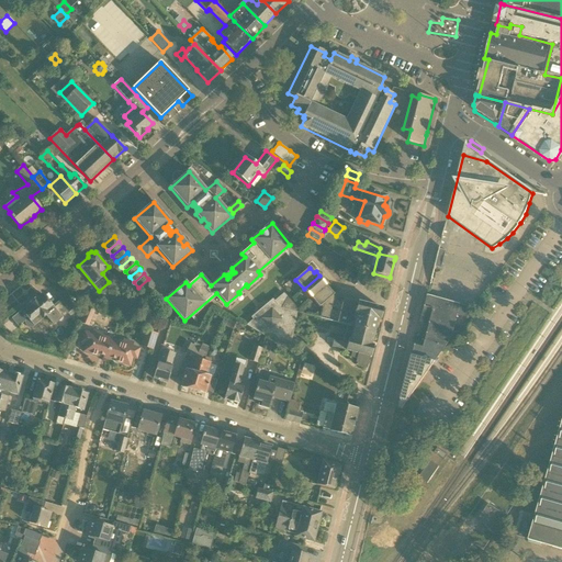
[(319,276),(304,289),(312,298),(327,284),(319,276)]
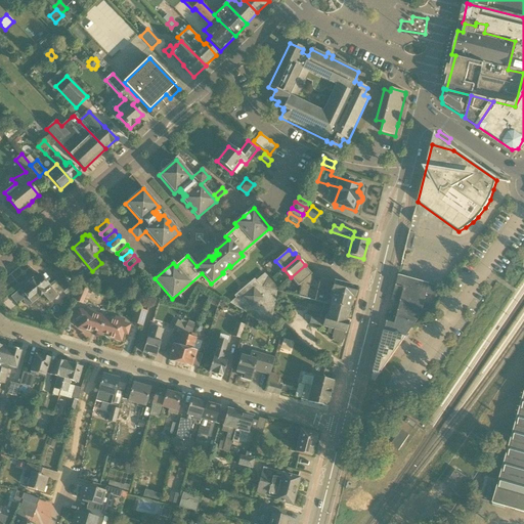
[(129,268),(133,273),(143,265),(139,260),(138,260),(129,268)]
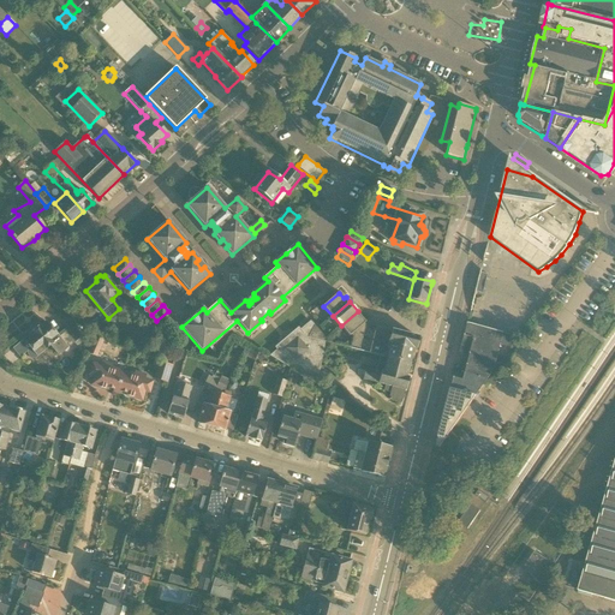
[(156,321),(161,326),(173,316),(168,311),(156,321)]
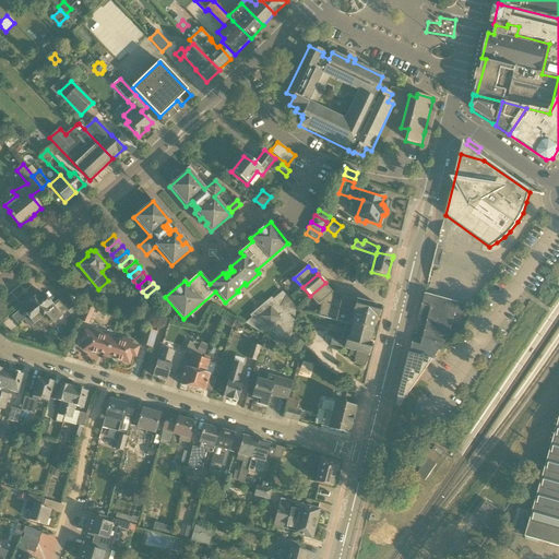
[(331,294),(332,294),(328,288),(329,286),(325,283),(310,296),(318,306),(319,305),(321,307),(330,309),(333,297),(331,294)]
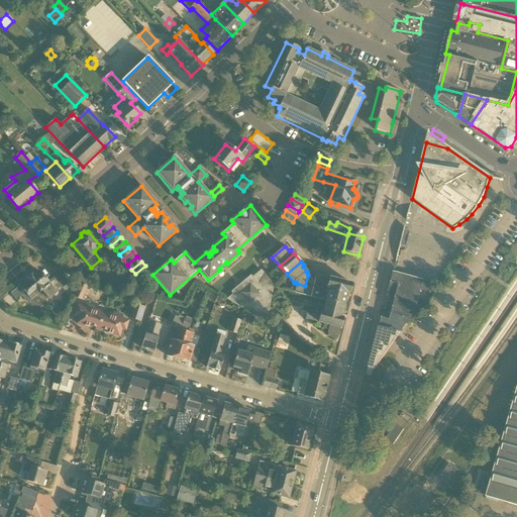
[(233,294),(226,299),(267,323),(273,288),(267,286),(259,284),(265,274),(261,270),(251,278),(254,281),(236,297),(233,294)]
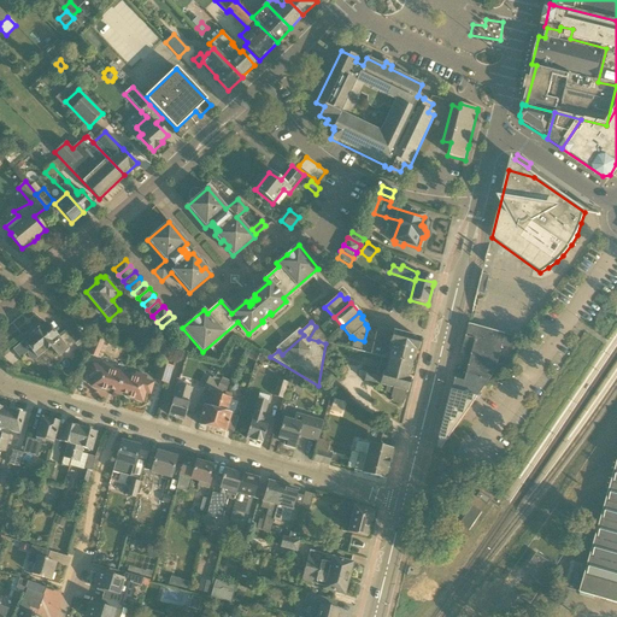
[(31,360),(35,360),(51,347),(58,357),(74,345),(77,348),(84,342),(82,339),(71,325),(57,338),(47,324),(41,329),(40,328),(39,329),(36,328),(33,331),(31,334),(30,336),(23,341),(29,348),(27,351),(28,352),(28,356),(31,360)]
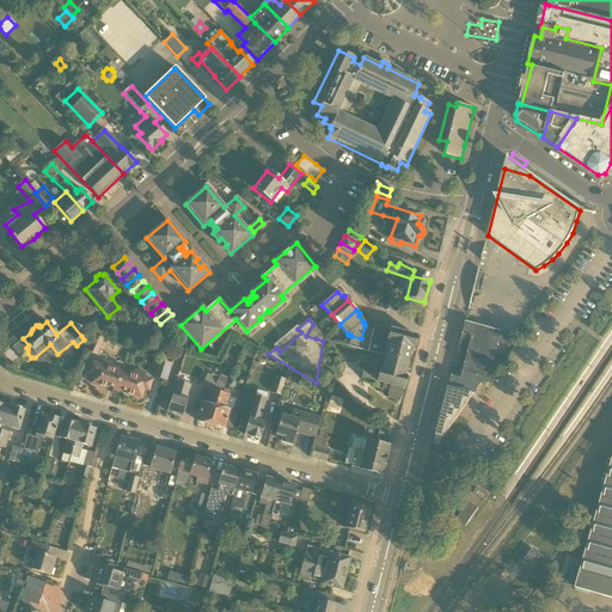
[(491,369),(499,342),(508,346),(514,336),(514,335),(465,322),(458,350),(461,353),(460,360),(461,361),(465,362),(463,372),(485,378),(491,369)]
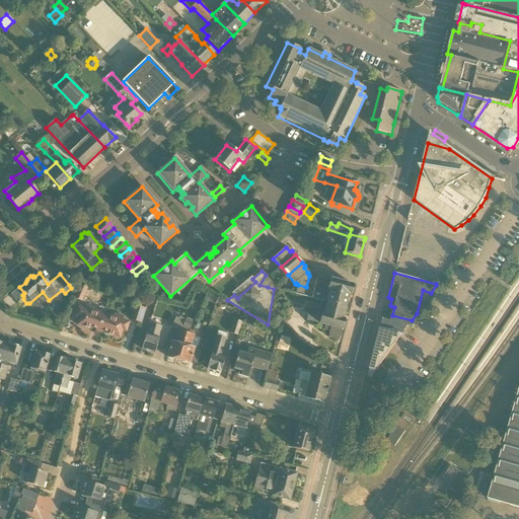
[(268,287),(271,281),(266,275),(260,285),(268,287)]
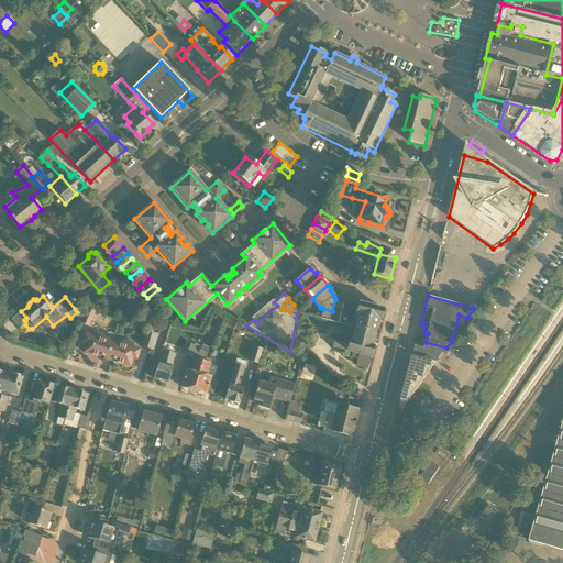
[(320,319),(348,326),(349,326),(375,332),(378,320),(379,320),(383,309),(372,307),(370,304),(366,305),(344,299),(340,313),(332,311),(323,309),(320,319)]
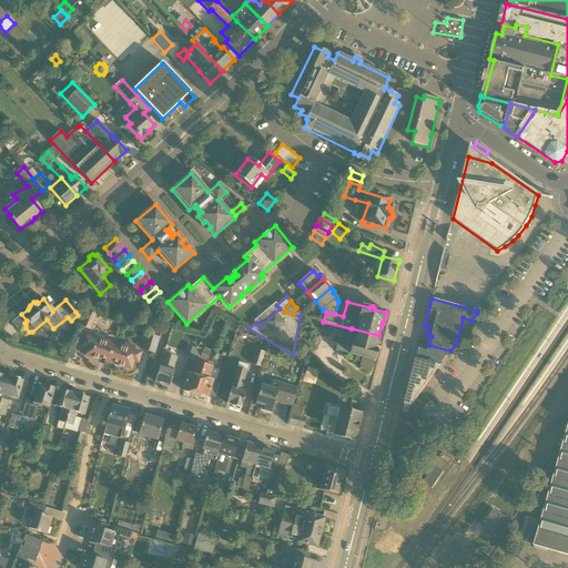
[(90,330),(98,313),(95,312),(91,310),(90,310),(89,310),(82,326),(90,330)]
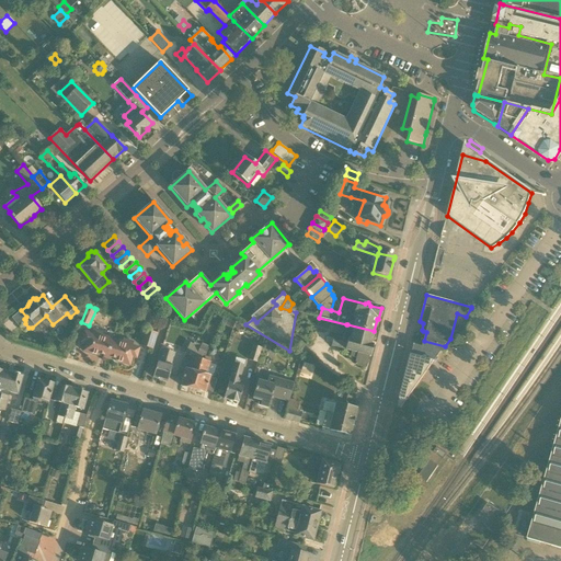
[(347,324),(346,324),(343,339),(333,336),(331,345),(345,350),(351,352),(350,357),(356,358),(355,365),(366,367),(368,356),(373,345),(370,345),(374,331),(347,324)]
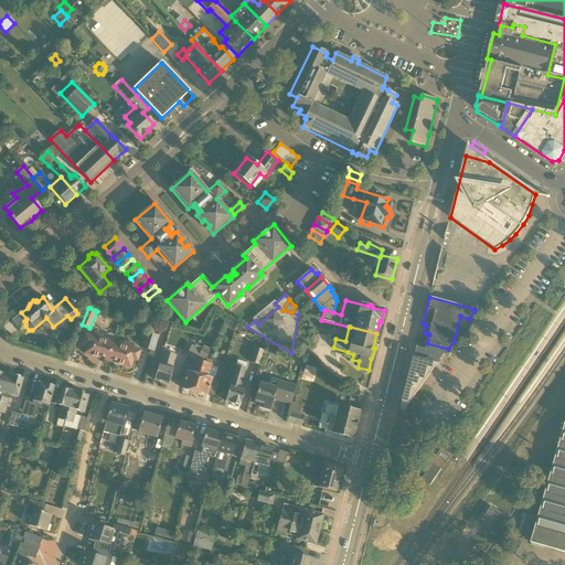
[(146,332),(141,348),(153,352),(159,337),(146,332)]
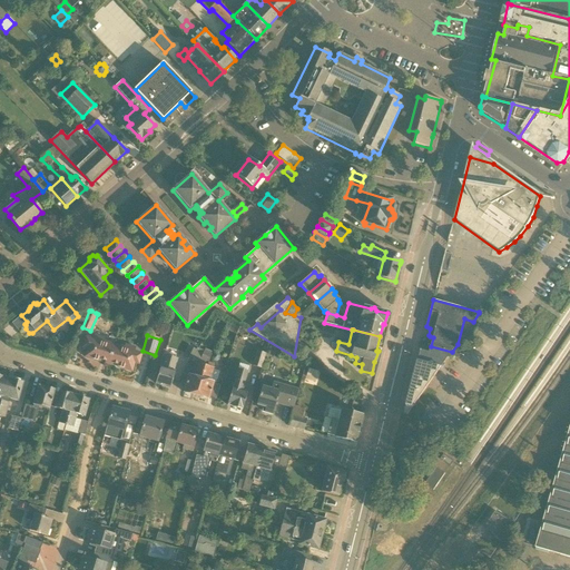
[(86,337),(82,347),(87,349),(85,357),(90,359),(99,362),(100,360),(104,361),(106,362),(105,364),(106,364),(108,364),(114,346),(102,343),(104,340),(104,338),(95,336),(94,340),(90,338),(86,337)]
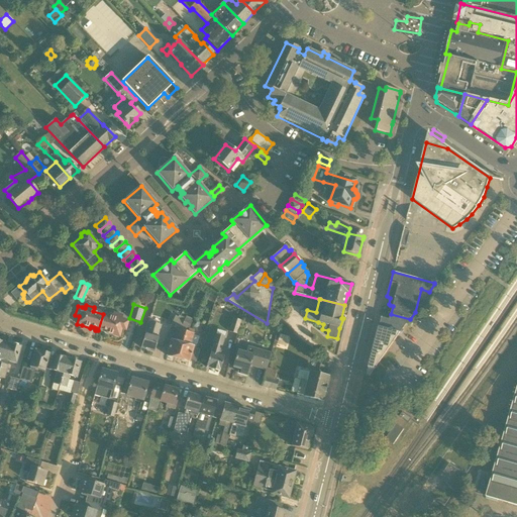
[(103,314),(98,330),(101,331),(101,330),(106,331),(106,333),(119,337),(121,330),(121,329),(125,330),(128,321),(121,319),(122,316),(114,313),(113,317),(103,314)]
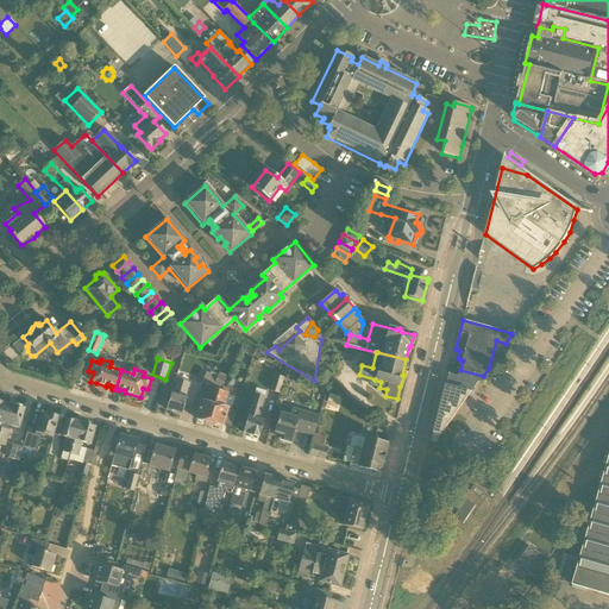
[(435,444),(483,376),(460,370),(459,376),(450,374),(432,443),(435,444)]
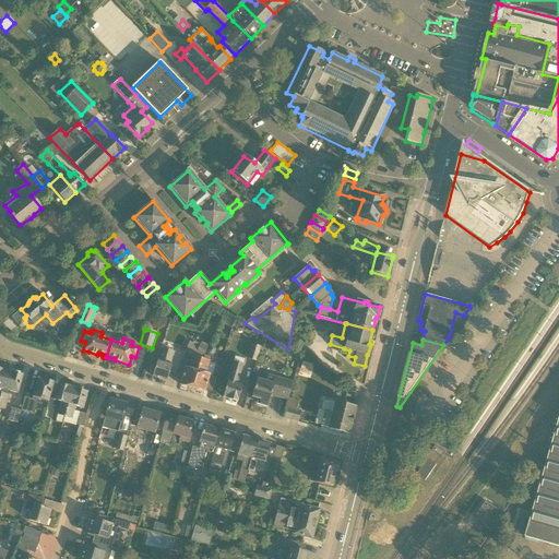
[(180,351),(187,354),(192,344),(186,341),(180,351)]
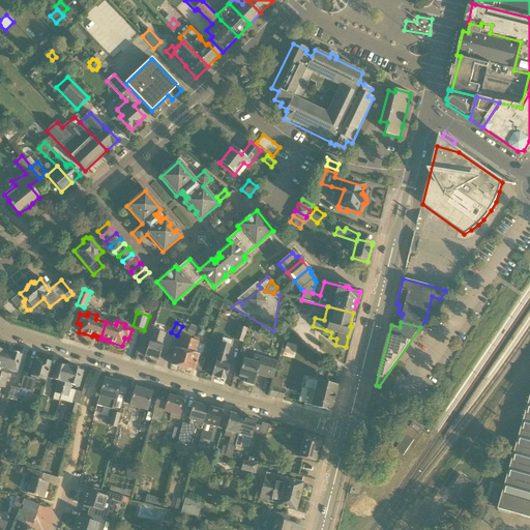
[(189,327),(188,330),(196,333),(197,330),(198,328),(194,326),(190,325),(189,327)]
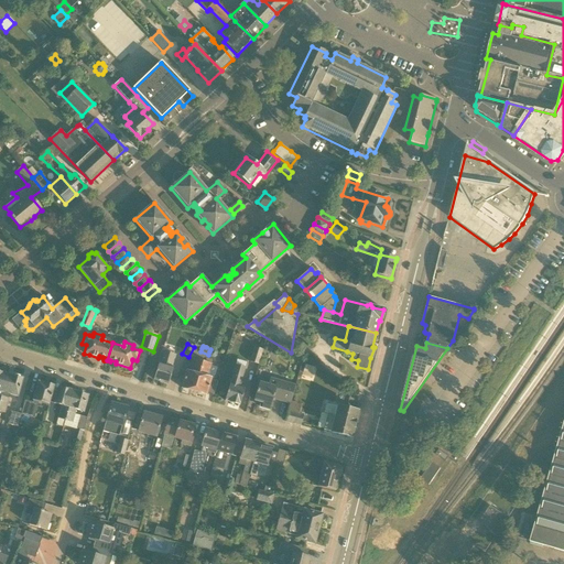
[(259,365),(263,350),(255,348),(250,362),(259,365)]
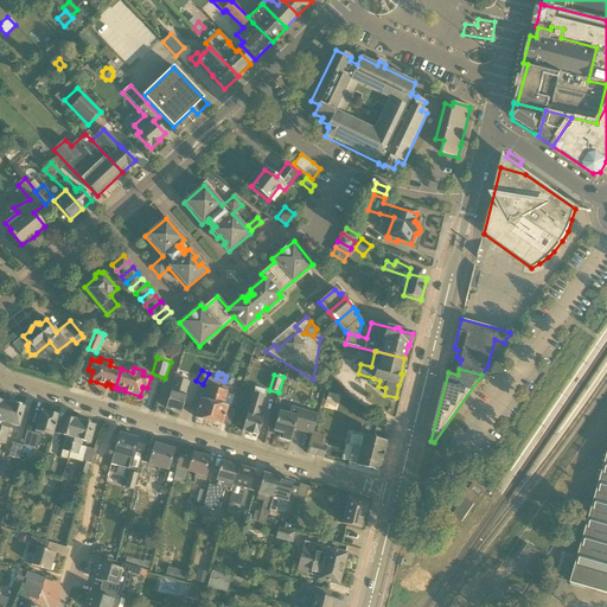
[(173,393),(171,391),(166,409),(180,414),(185,395),(184,395),(187,382),(178,378),(173,393)]
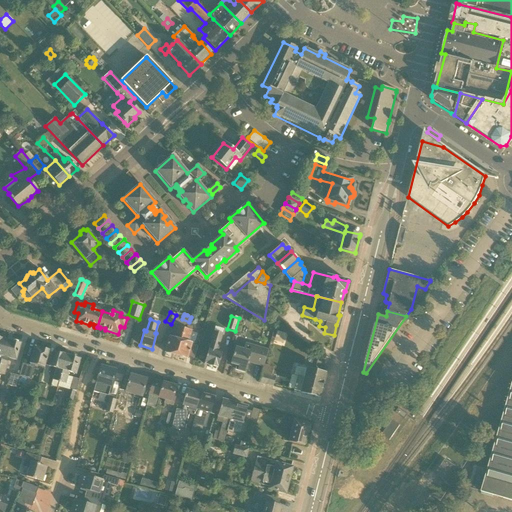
[(168,340),(165,353),(169,354),(176,356),(184,329),(178,326),(176,326),(176,327),(173,338),(169,337),(168,340)]
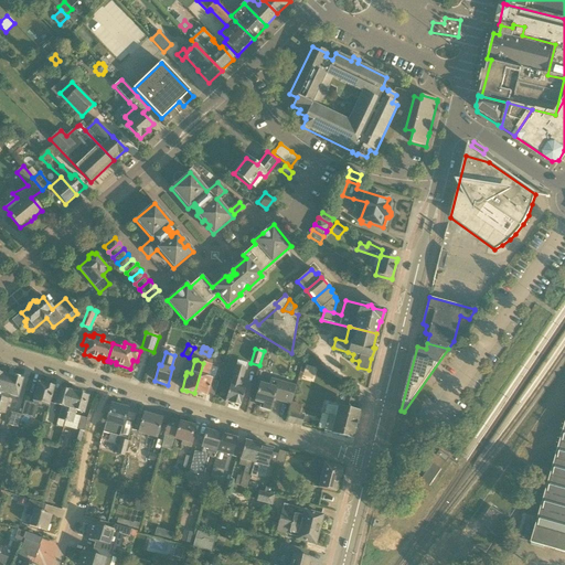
[(203,363),(194,393),(206,396),(208,393),(211,381),(212,380),(214,381),(217,369),(211,368),(211,365),(203,363)]
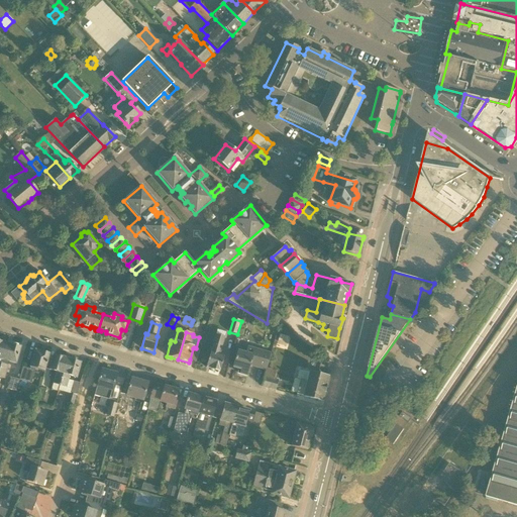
[(206,368),(219,372),(224,356),(219,354),(224,337),(216,334),(206,368)]
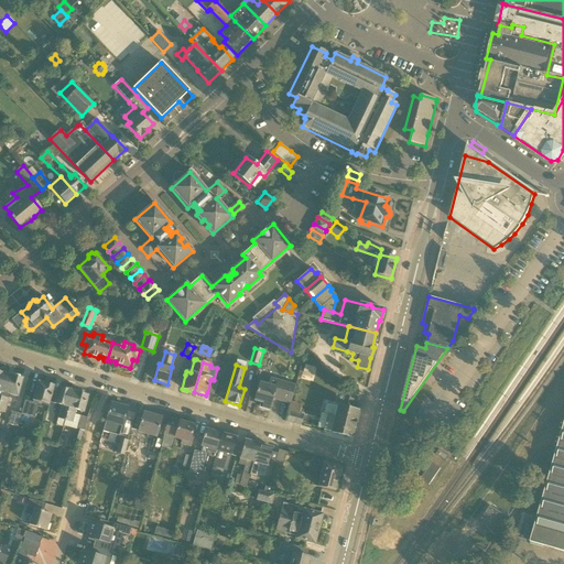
[(0,399),(0,412),(4,414),(10,394),(17,397),(22,379),(20,379),(20,376),(15,375),(13,377),(7,375),(0,399)]
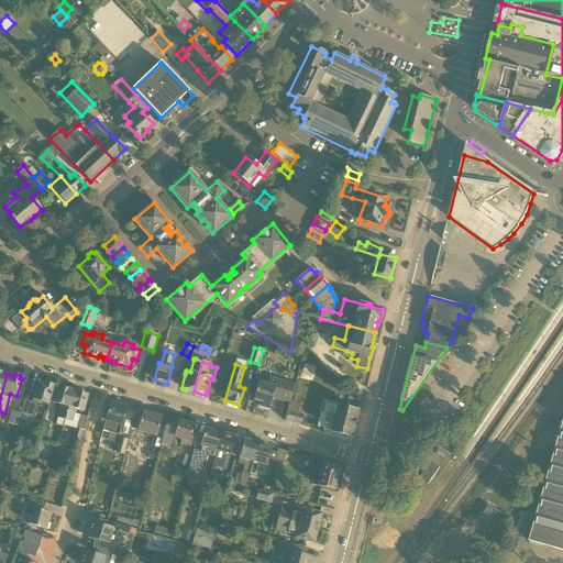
[(258,382),(253,400),(262,403),(261,408),(269,410),(273,398),(289,404),(295,385),(269,377),(267,385),(258,382)]
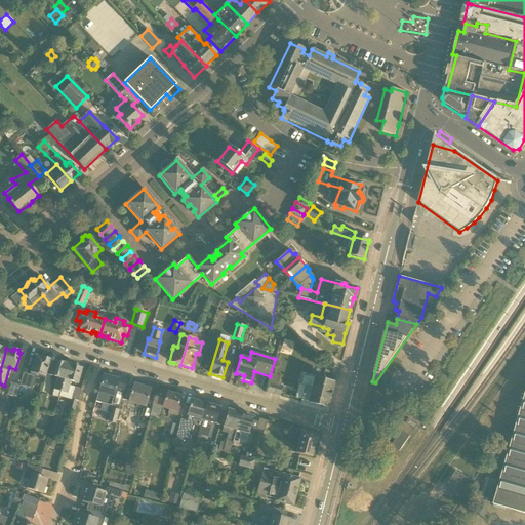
[(36,374),(45,377),(50,360),(41,357),(41,358),(36,357),(31,375),(24,373),(19,386),(32,390),(36,374)]
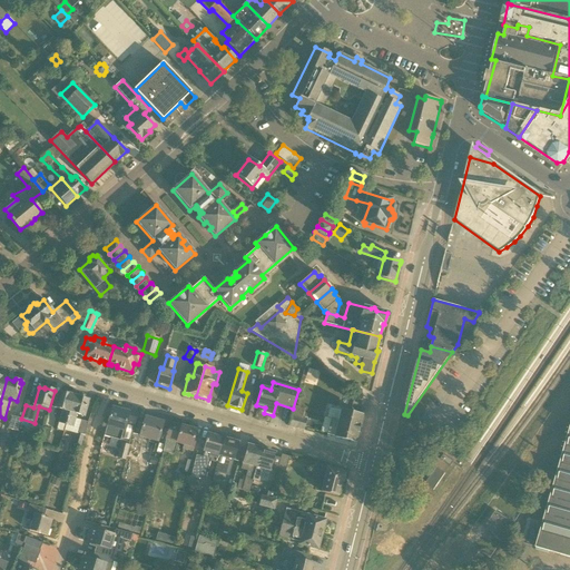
[(58,399),(55,409),(62,411),(59,424),(66,425),(75,396),(61,392),(59,399),(58,399)]
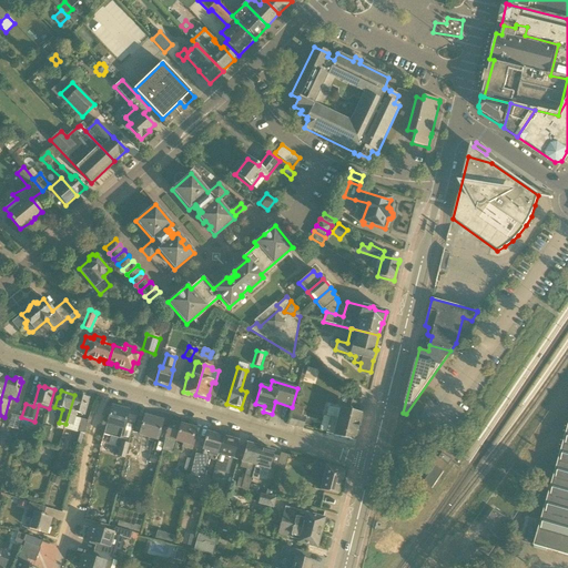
[(74,395),(66,424),(73,426),(77,413),(84,415),(87,405),(85,405),(88,398),(74,395)]
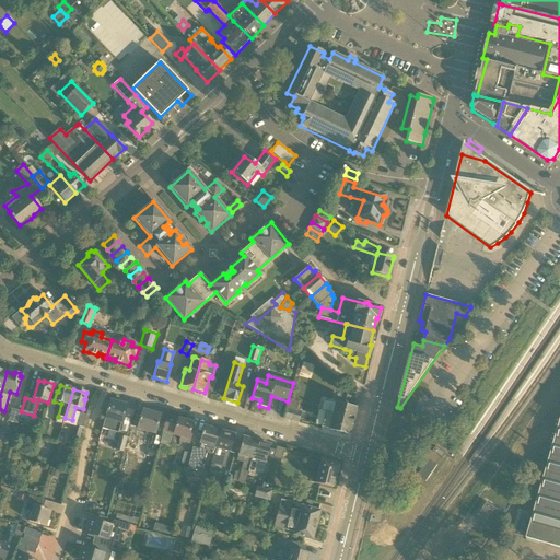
[(111,401),(102,429),(109,431),(117,432),(117,433),(119,436),(115,450),(123,452),(127,435),(136,407),(126,404),(126,406),(111,401)]
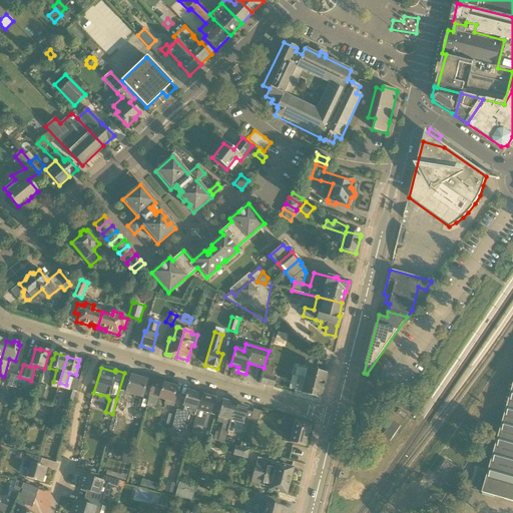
[(298,378),(295,391),(302,393),(302,394),(320,398),(320,397),(325,376),(326,375),(308,370),(297,368),(295,377),(298,378)]
